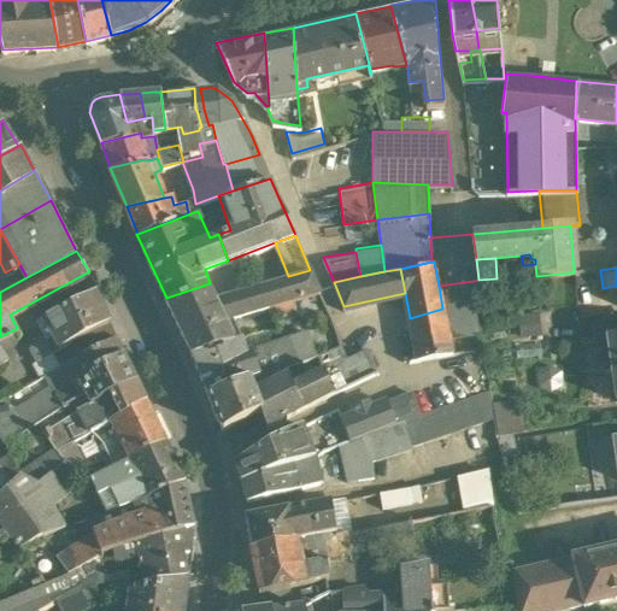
[(288,276),(224,294),(224,297),(231,316),(319,291),(311,270),(310,270),(288,276)]
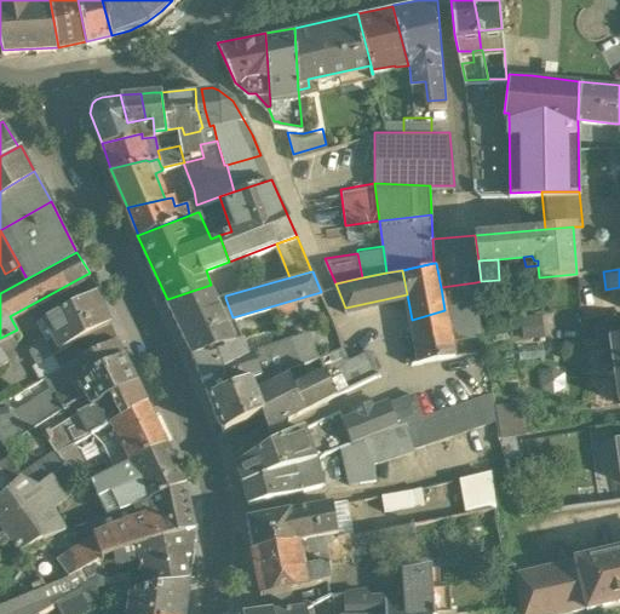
[(477,309),(476,282),(441,287),(445,310),(451,338),(482,332),(477,309)]
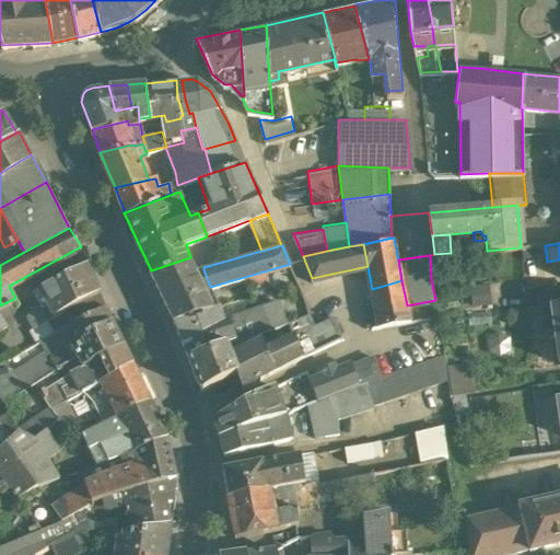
[(190,257),(151,270),(173,319),(213,307),(203,290),(210,287),(203,269),(196,272),(190,257)]
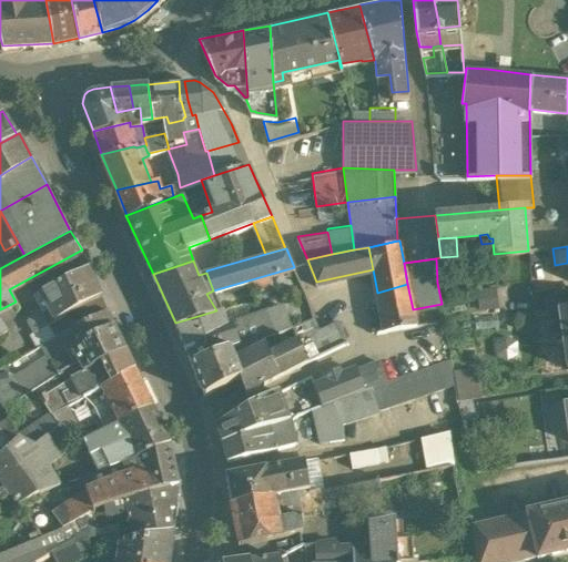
[(88,264),(40,290),(47,300),(40,304),(42,307),(29,314),(28,317),(34,328),(67,310),(101,293),(88,264)]
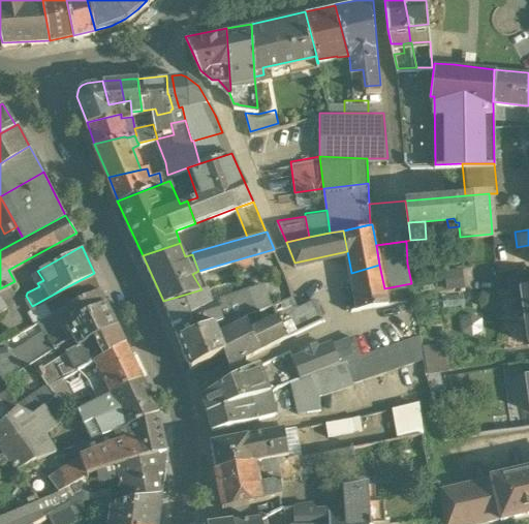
[(379,265),(351,273),(359,308),(387,302),(384,288),(379,265)]
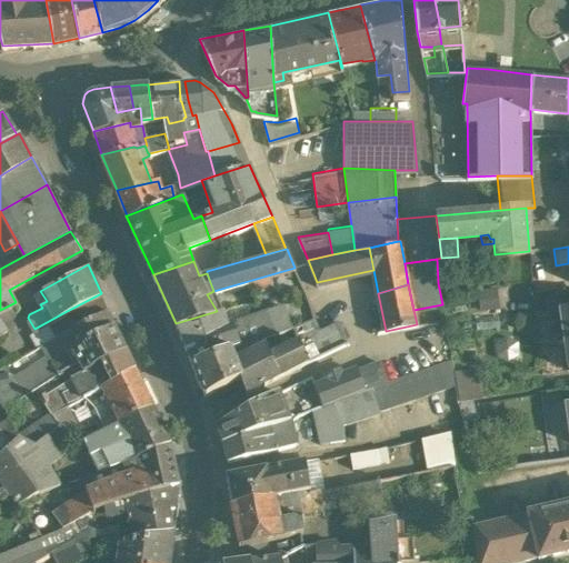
[(101,293),(67,311),(73,325),(108,308),(101,293)]
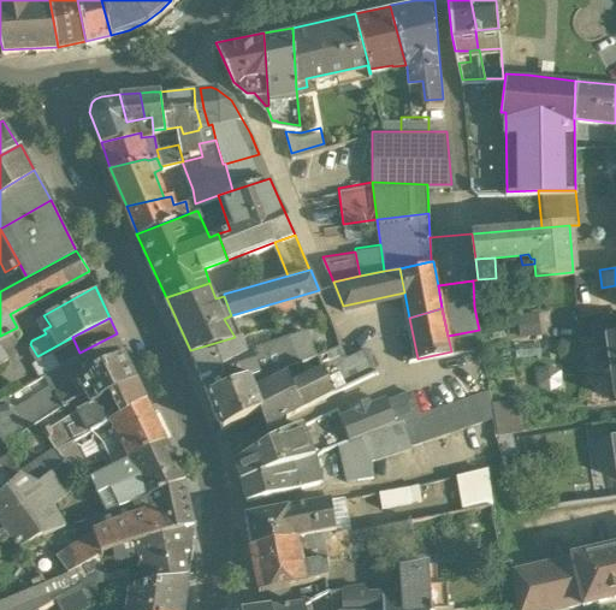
[(80,353),(66,360),(75,378),(77,377),(124,350),(117,333),(80,353)]
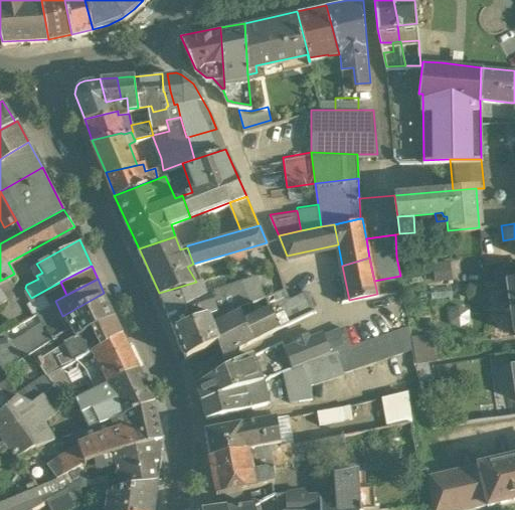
[(196,282),(159,293),(173,327),(208,314),(209,314),(249,300),(242,279),(208,290),(209,291),(205,292),(202,280),(196,282)]
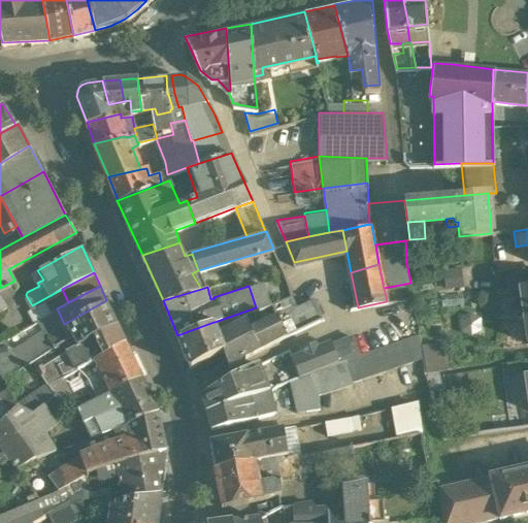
[(314,297),(303,302),(311,322),(323,317),(314,297)]
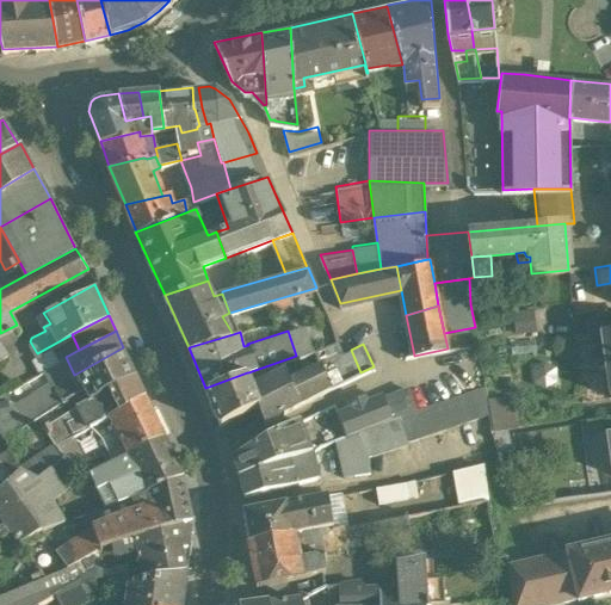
[(123,347),(76,374),(84,386),(88,396),(106,387),(135,372),(123,347)]
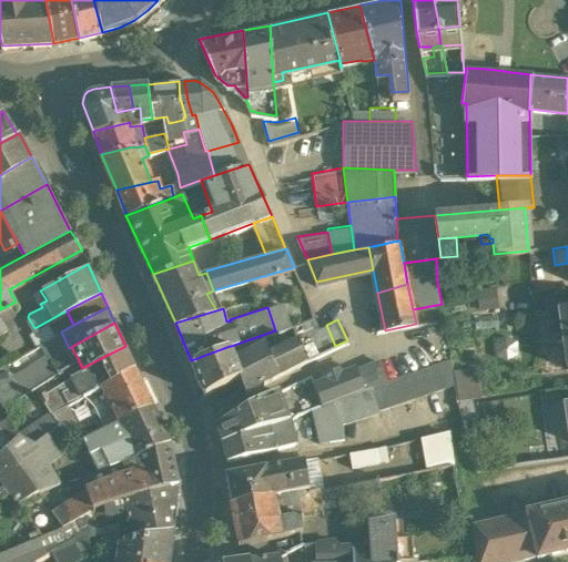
[(326,325),(297,338),(307,359),(335,346),(326,325)]
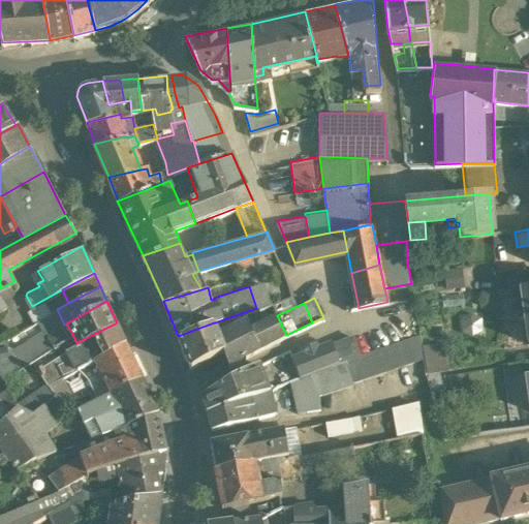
[(44,304),(29,312),(34,321),(38,318),(50,312),(44,304)]
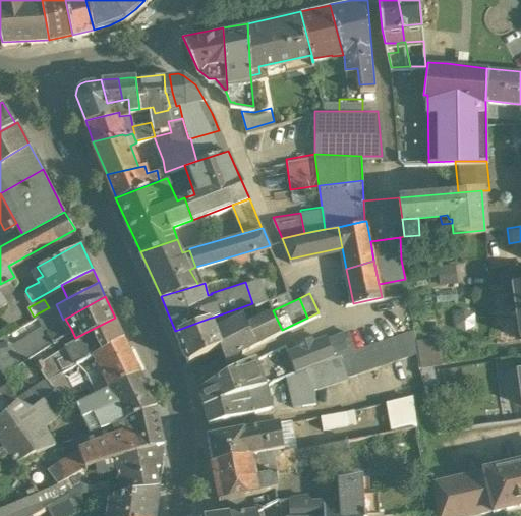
[(43,323),(46,329),(59,322),(51,306),(49,307),(38,313),(43,323)]
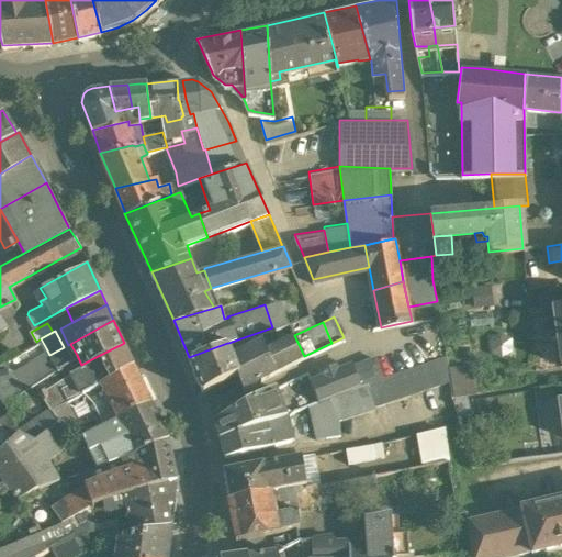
[(294,335),(272,346),(269,338),(262,341),(271,353),(271,355),(280,367),(304,356),(294,335)]
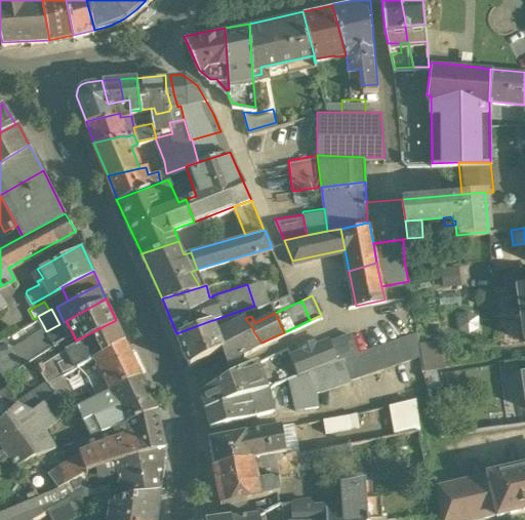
[(212,320),(176,333),(189,363),(221,347),(227,361),(261,343),(253,331),(253,329),(245,318),(241,319),(217,330),(213,320),(212,320)]
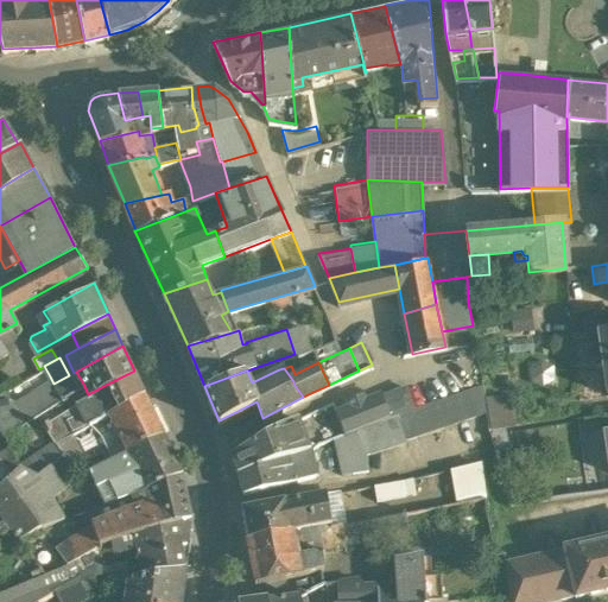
[(134,371),(106,385),(111,393),(112,392),(119,406),(144,391),(134,371)]
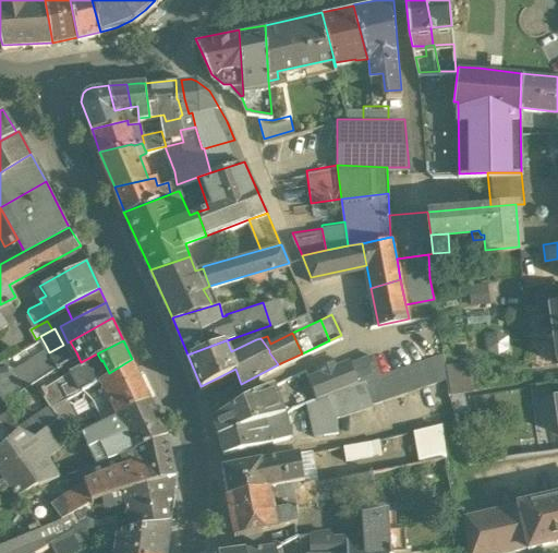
[(70,341),(68,343),(63,345),(49,352),(57,364),(76,352),(70,341)]
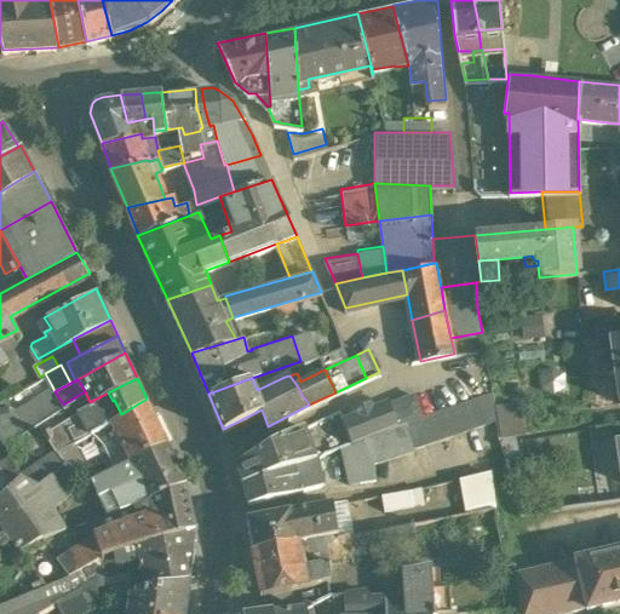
[(55,391),(51,384),(11,408),(24,429),(63,405),(55,391)]
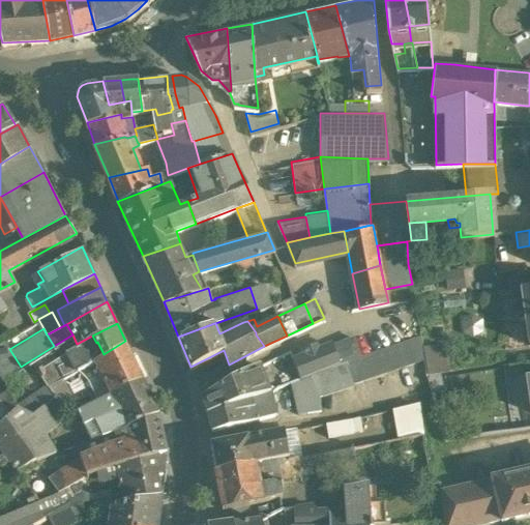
[(419,333),(371,349),(376,372),(423,357),(419,333)]
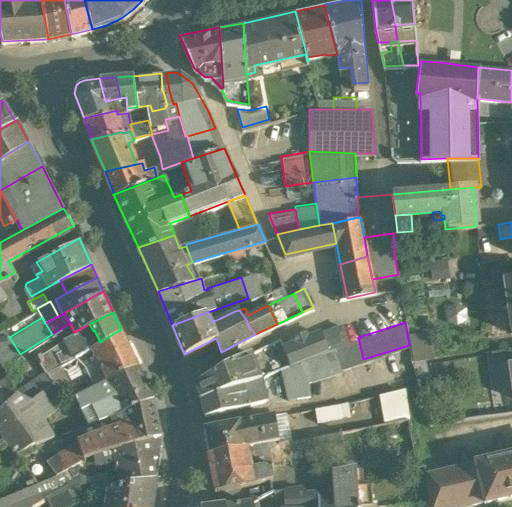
[(304,332),(294,336),(296,341),(284,346),(291,362),(300,359),(332,346),(334,345),(348,340),(341,323),(306,337),(304,332)]
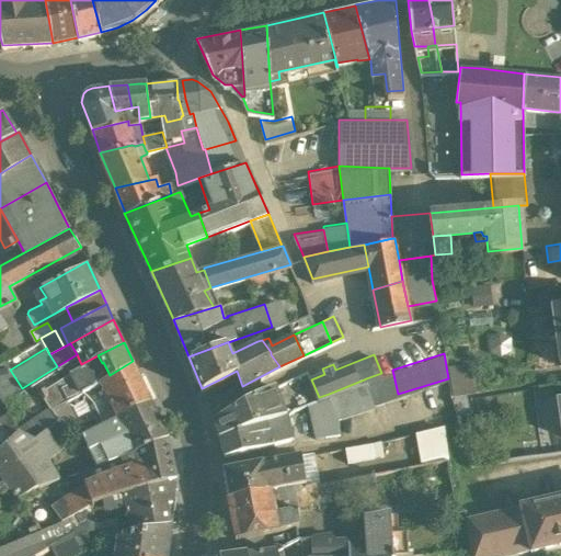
[(133,361),(110,375),(103,362),(102,363),(98,355),(81,364),(70,370),(39,390),(48,404),(57,417),(63,427),(77,418),(67,399),(89,387),(103,421),(113,416),(101,395),(139,375),(133,361)]
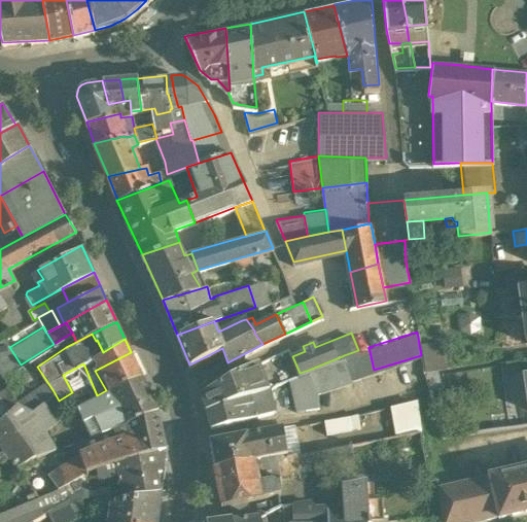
[(9,347),(4,337),(0,339),(0,368),(4,375),(21,364),(9,347)]
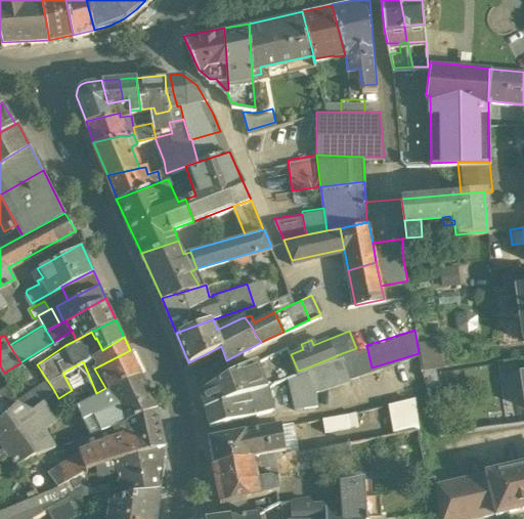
[(356,348),(342,353),(343,355),(350,376),(372,368),(366,345),(356,348)]
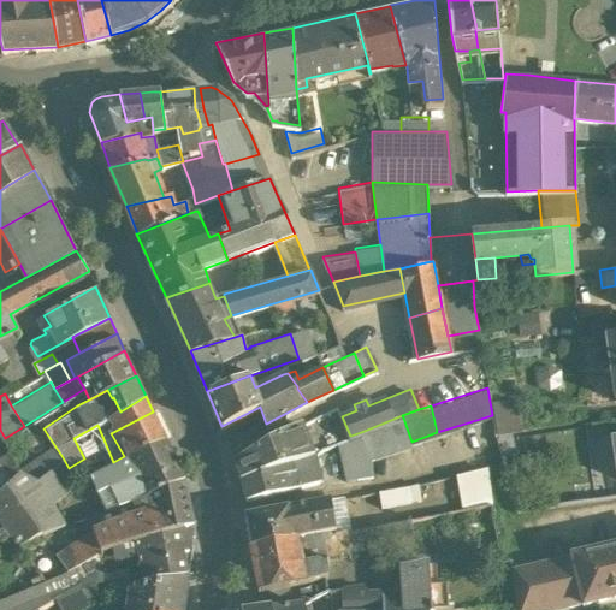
[(153,412),(111,433),(124,456),(165,437),(153,412)]
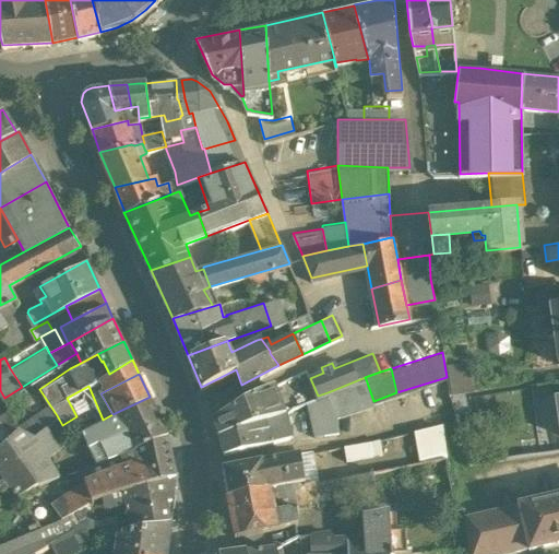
[(366,379),(328,392),(334,409),(337,412),(337,414),(373,402),(373,401),(366,379)]
